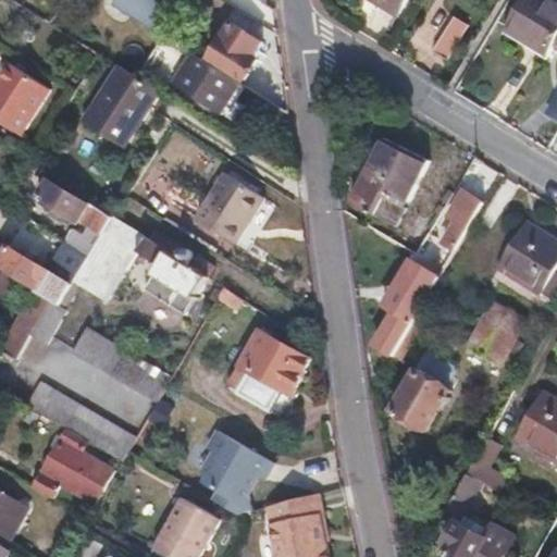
[(173,0),(116,0),(116,1),(159,26),(173,0)]
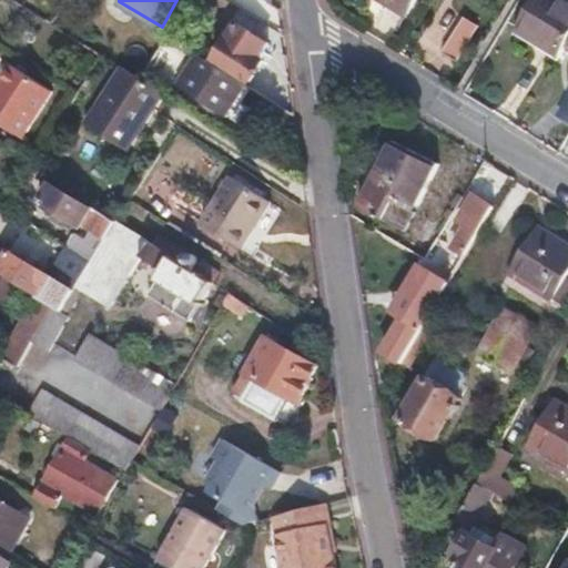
[(376,0),(401,16),(409,0),(376,0)]
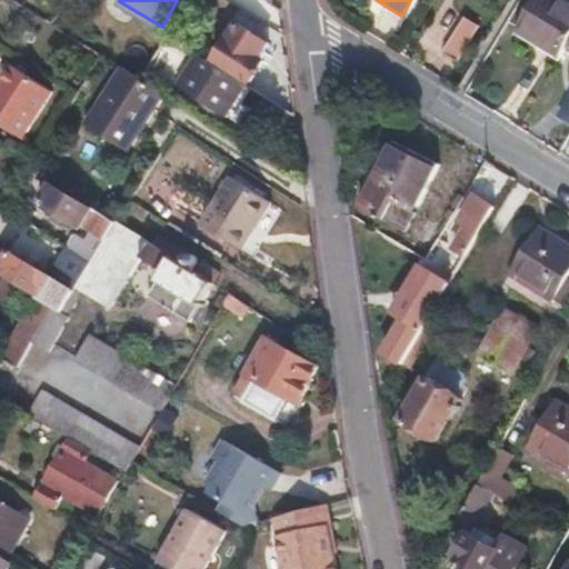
[(568,39),(568,5),(560,0),(532,0),(518,27),(561,52),(566,45),(568,39)]
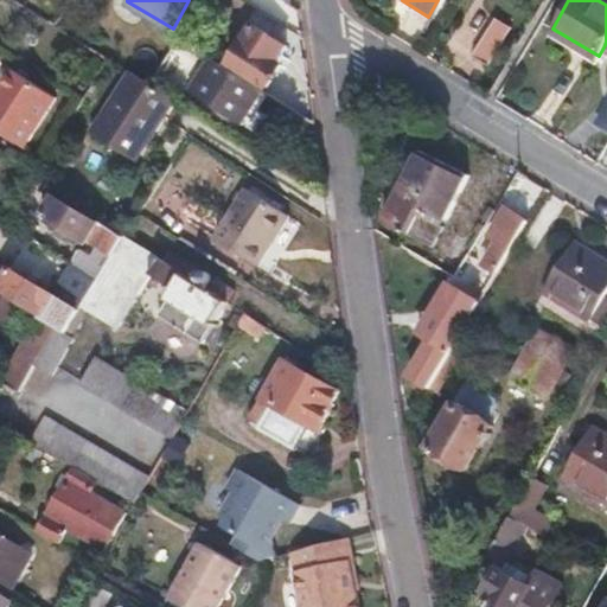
[(508,27),(490,18),(467,53),(485,64),(508,27)]
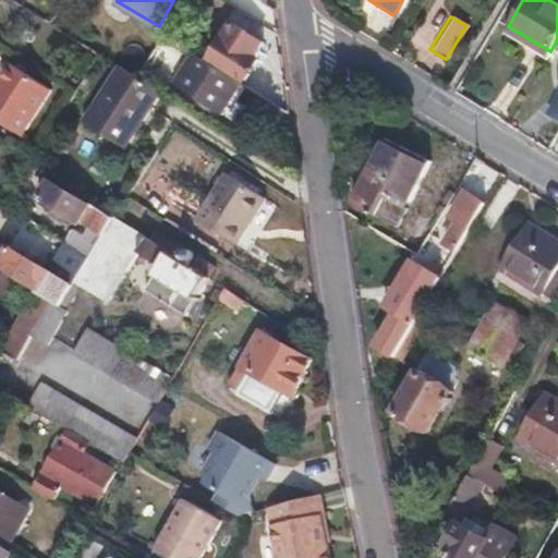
[(262,40),(232,23),(211,58),(244,77),(256,57),(253,55),(262,40)]
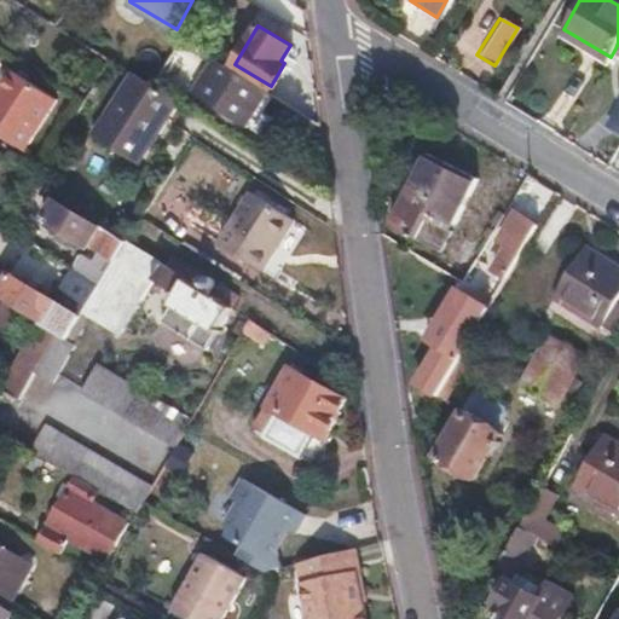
[(213,57),(196,86),(213,96),(208,104),(242,125),(264,88),(213,57)]
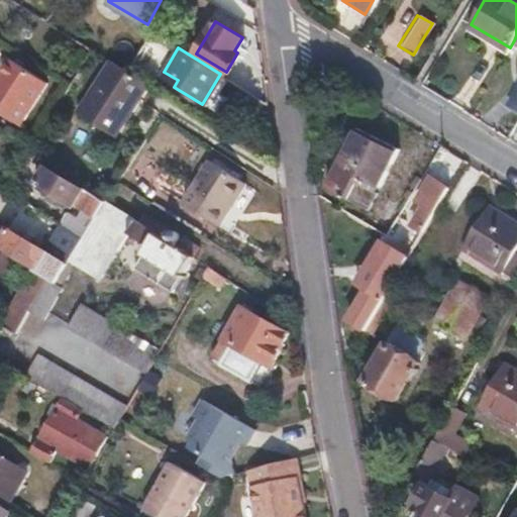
[(45,81),(6,56),(0,64),(0,109),(19,122),(45,81)]
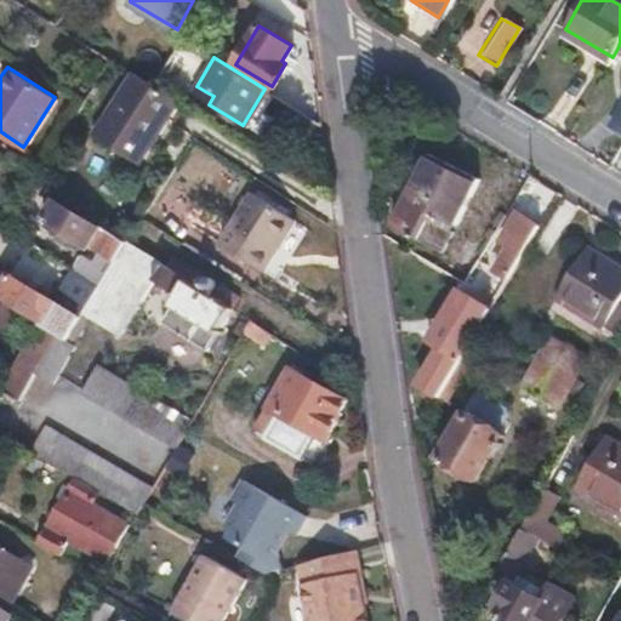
[(152,85),(131,73),(92,137),(138,165),(177,101),(152,85)]
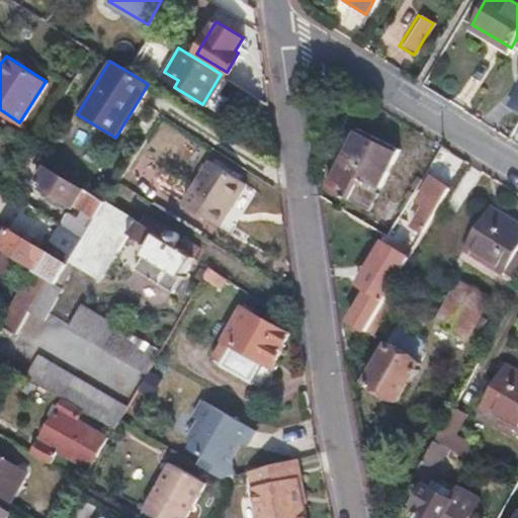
[(164,72),(160,78),(174,87),(178,80),(164,72)]
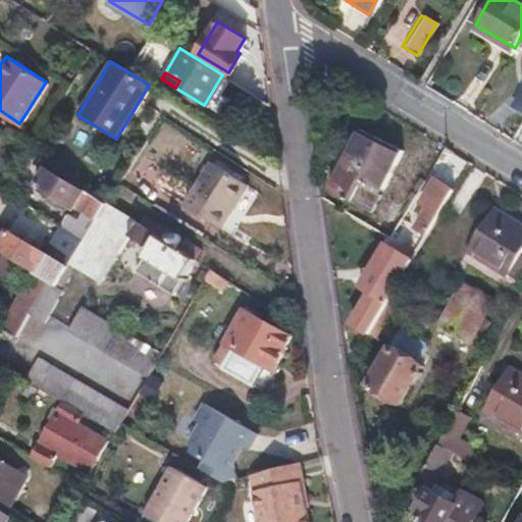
[(361,128),(348,156),(367,166),(361,178),(382,189),(403,150),(361,128)]
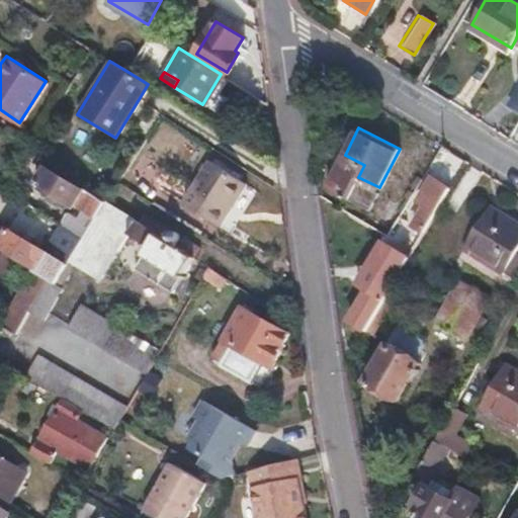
[(364,165),(345,155),(328,188),(348,198),(356,182),(358,177),(364,165)]
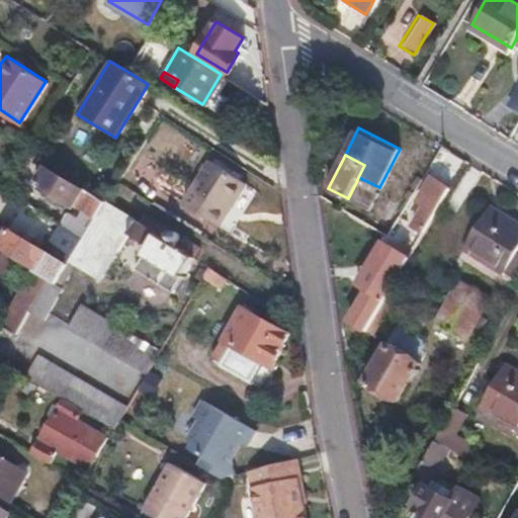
[(256,191),(208,162),(182,204),(230,235),(256,191)]
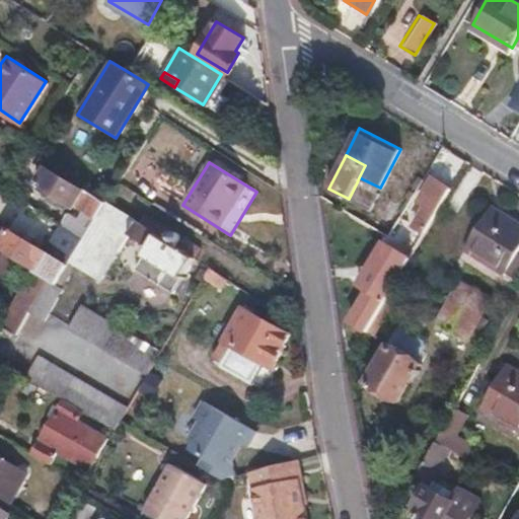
[(68,206),(70,202),(79,208),(65,229),(80,239),(100,203),(44,165),(32,182),(68,206)]
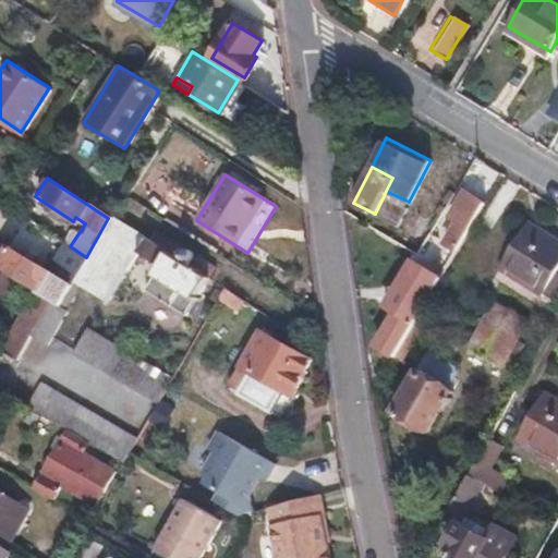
[(449,216),(458,221),(469,228),(484,203),(463,191),(449,216)]
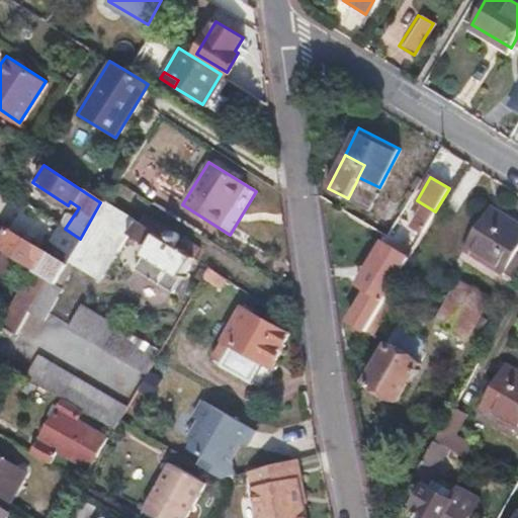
[(100,202),(80,239),(72,252),(68,258),(99,277),(125,233),(145,245),(131,267),(167,290),(189,256),(170,243),(174,236),(173,231),(169,228),(164,229),(162,232),(148,224),(146,228),(102,199),(100,202)]
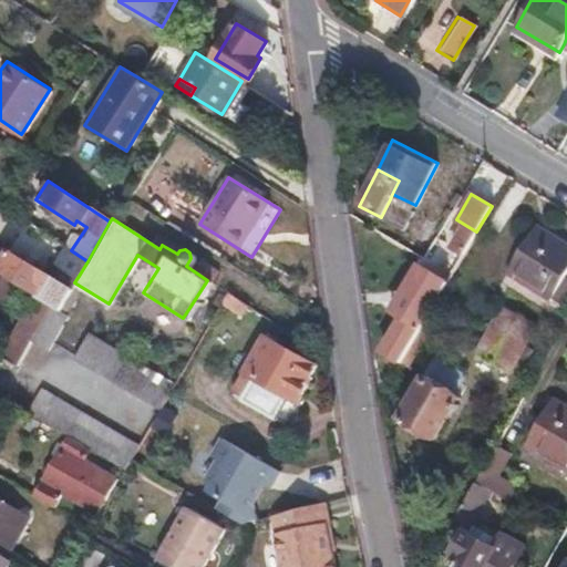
[(566,268),(566,243),(535,223),(506,271),(548,299),(546,302),(560,312),(566,301),(566,277),(563,275),(566,268)]
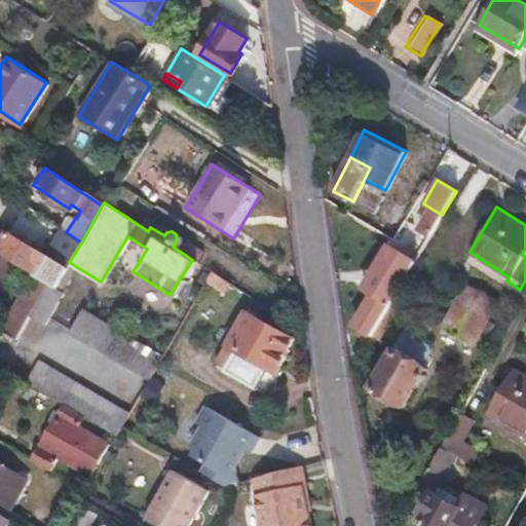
[(442,215),(431,209),(420,228),(430,235),(442,215)]
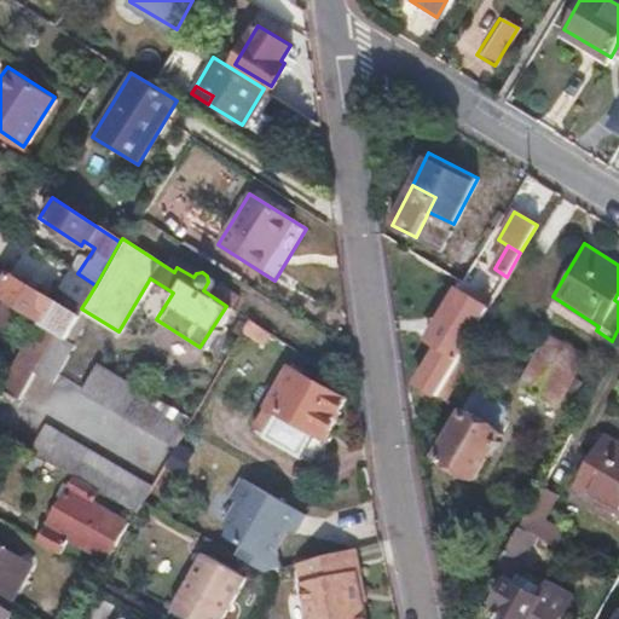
[(7,271),(0,282),(0,294),(44,322),(48,313),(44,311),(51,299),(7,271)]
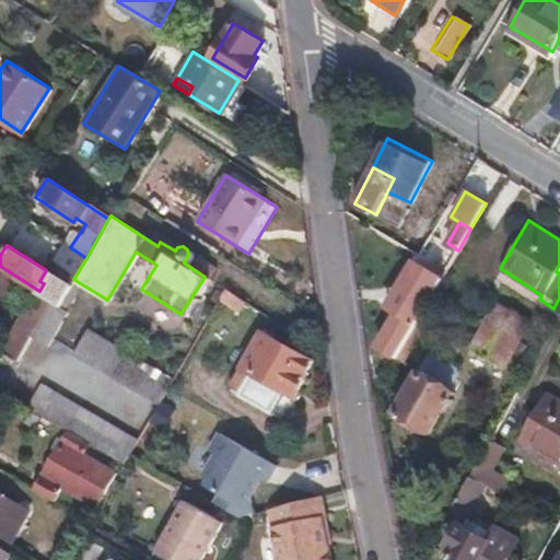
[(86,258),(70,247),(61,261),(78,272),(86,258)]
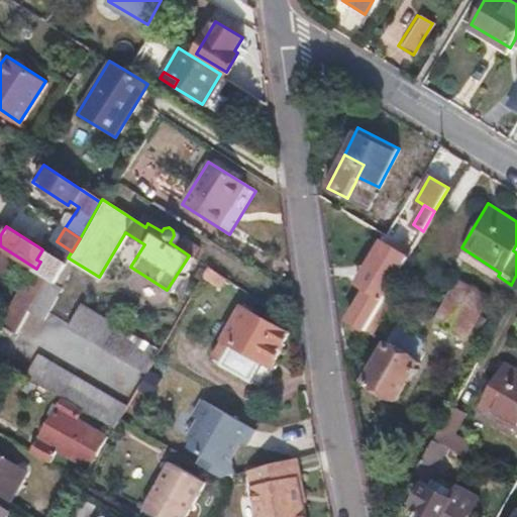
[(381,241),(377,248),(381,250),(389,255),(380,274),(394,282),(408,256),(381,241)]
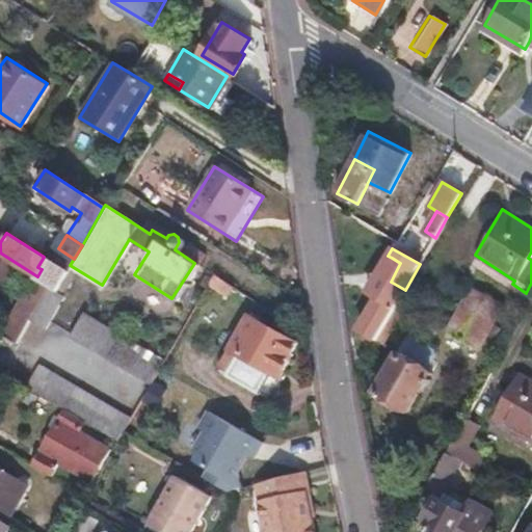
[(374,297),(377,299),(360,331),(374,341),(402,294),(405,290),(391,282),(400,263),(392,258),(388,256),(386,254),(375,272),(386,278),(374,297)]
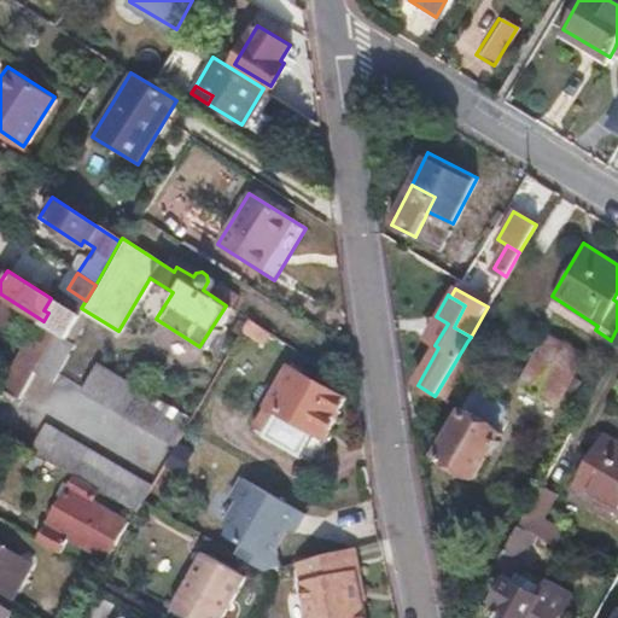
[(48,313),(44,321),(42,324),(56,332),(65,337),(71,326),(48,313)]
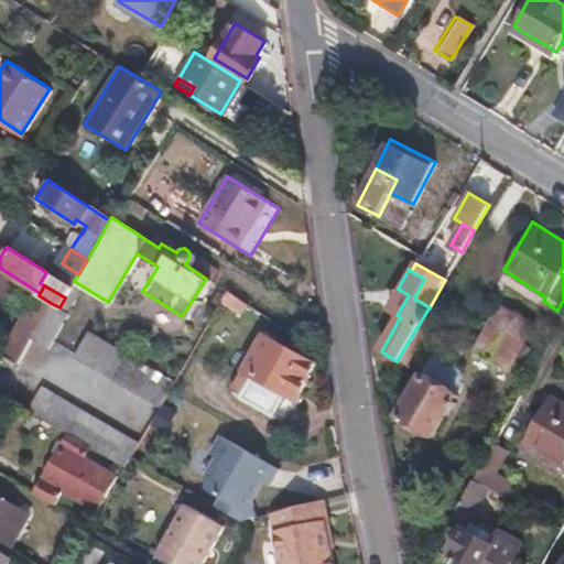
[(224,290),(218,300),(239,313),(246,303),(224,290)]
